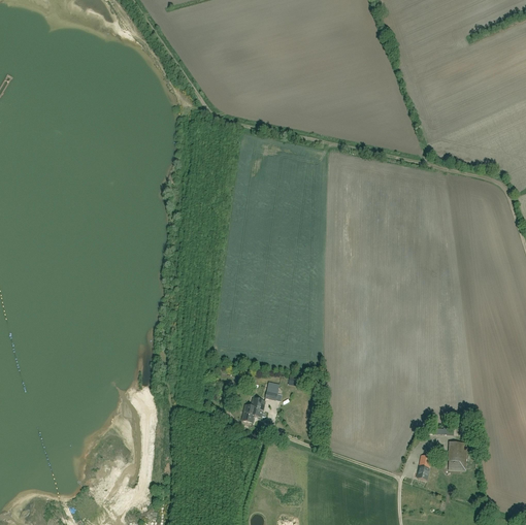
[(263,397),(278,401),(281,394),(275,393),(277,384),(266,382),(263,397)]
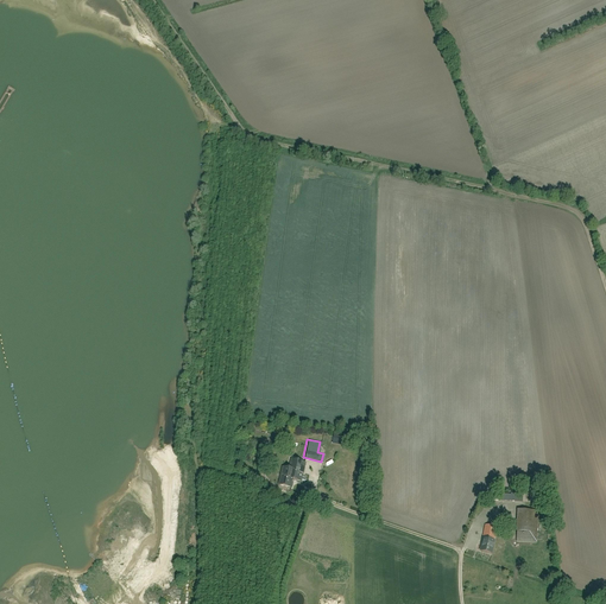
[(302,465),(303,461),(288,457),(286,465),(281,464),(277,482),(291,485),(292,478),(300,481),(302,465)]
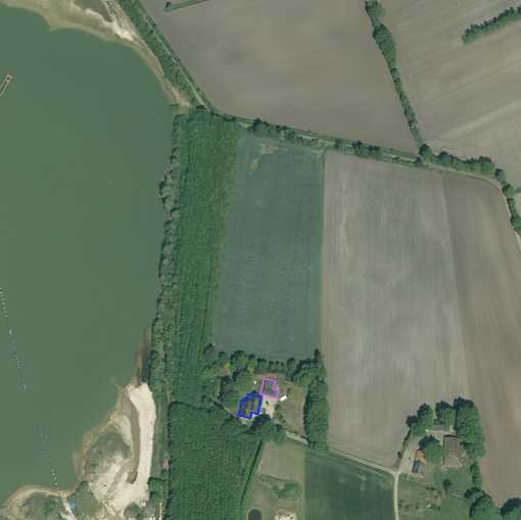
[(424,428),(448,429),(448,422),(424,421),(424,428)]
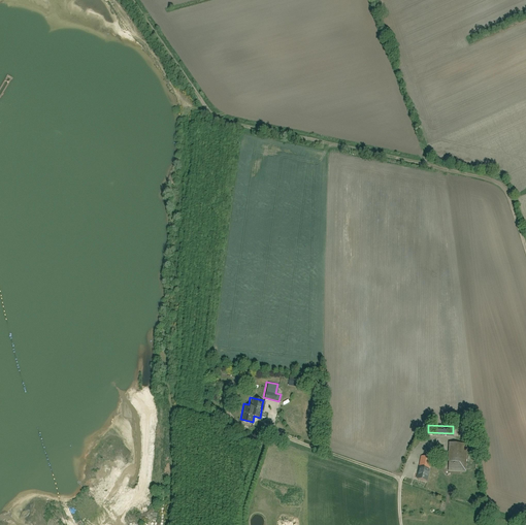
[(447,468),(464,469),(466,441),(448,440),(447,468)]
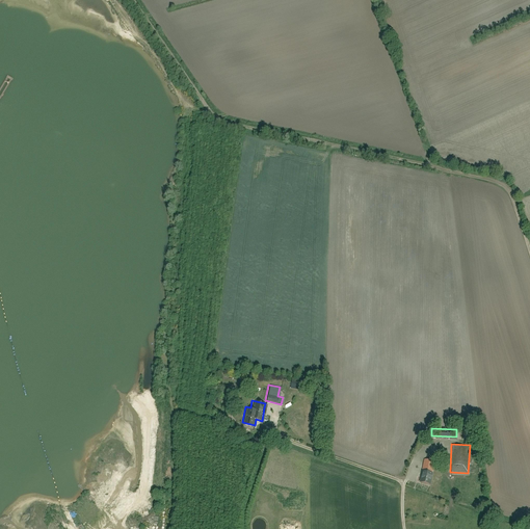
[(429,482),(434,459),(423,457),(418,480),(429,482)]
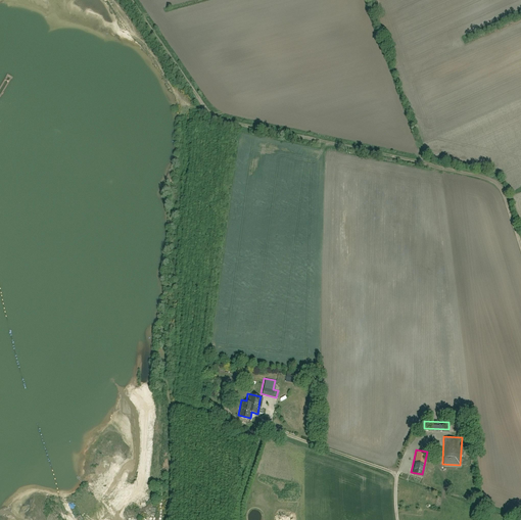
All buildings are outlined.
